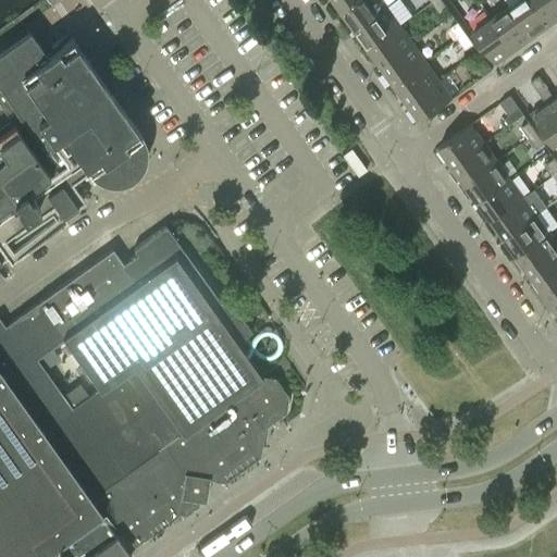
[(334,0),(342,11),(357,0),(334,0)]
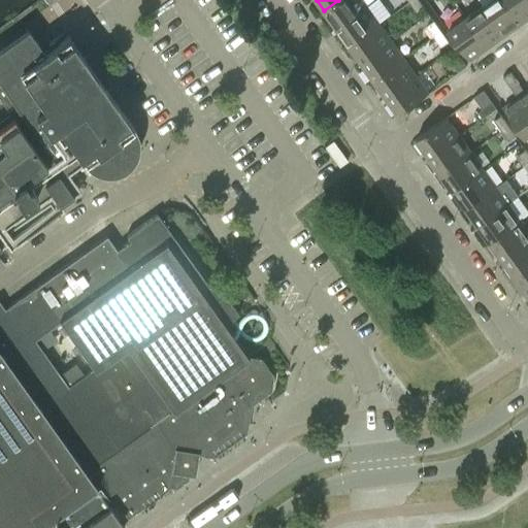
[(362,0),(338,0),(324,10),(336,27),(366,5),(362,0)]
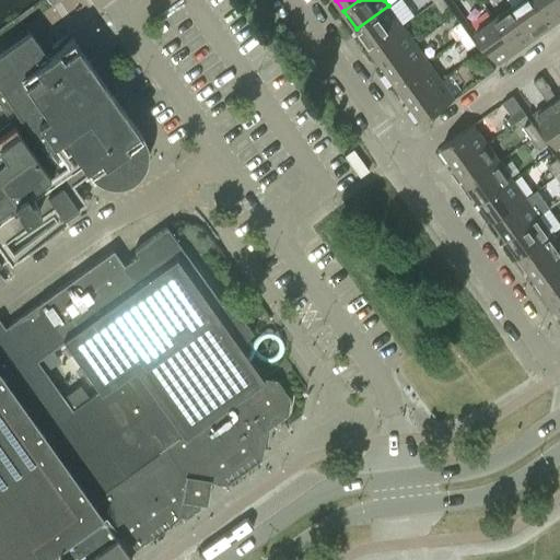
[(450,7),(444,0),(435,0),(433,2),(441,13),(450,7)]
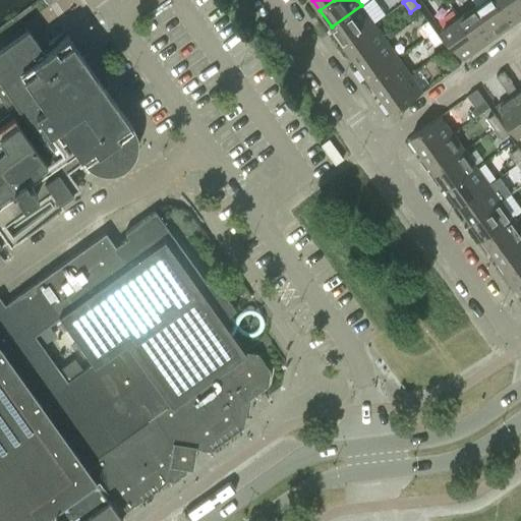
[(515,22),(498,0),(472,0),(476,5),(498,35),(515,22)]
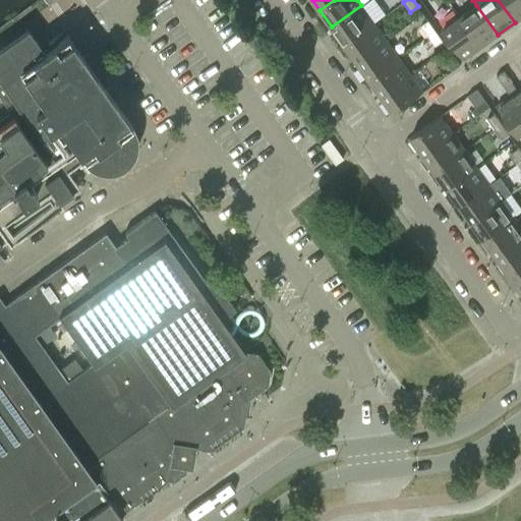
[(520,17),(520,0),(498,0),(515,22),(520,17)]
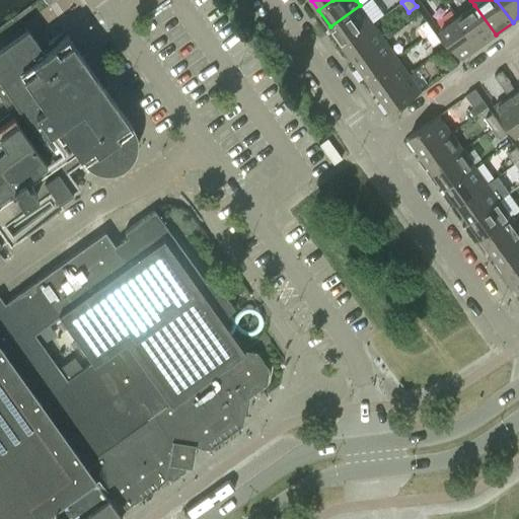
[(360,5),(330,26),(343,44),(372,22),(360,5)]
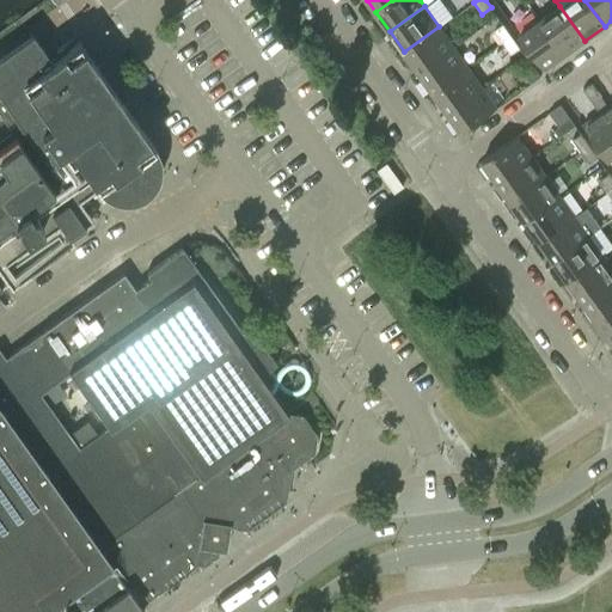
[(585,41),(560,6),(540,19),(565,55),(585,41)]
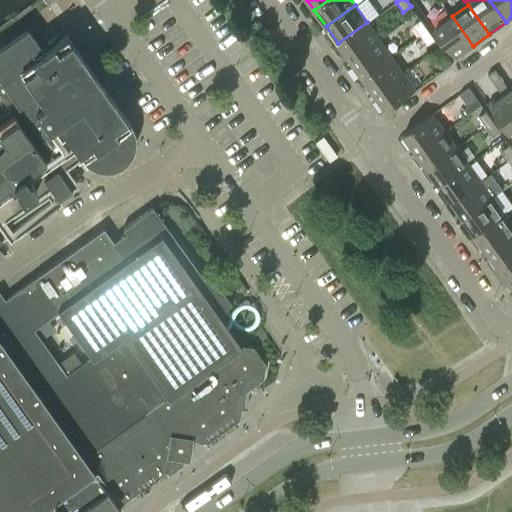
[(473,46),(452,16),(434,29),(455,58),(473,46)]
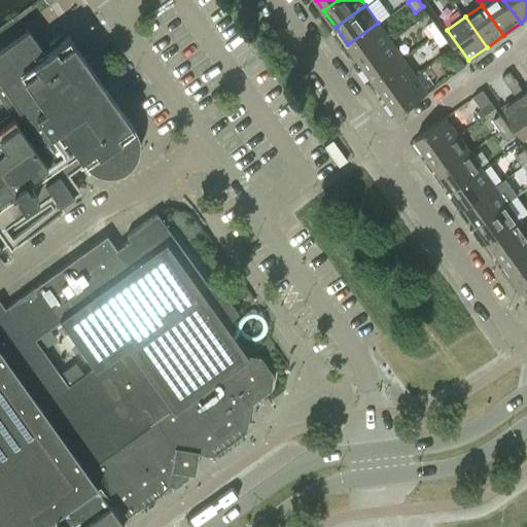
[(441,31),(433,21),(425,26),(432,36),(441,31)]
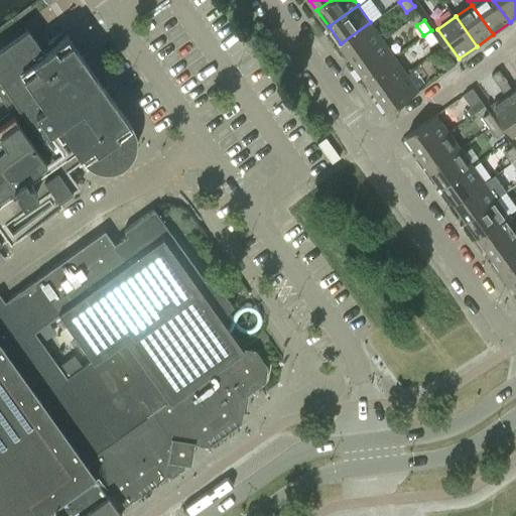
[(370,22),(341,43),(353,60),(382,39),(370,22)]
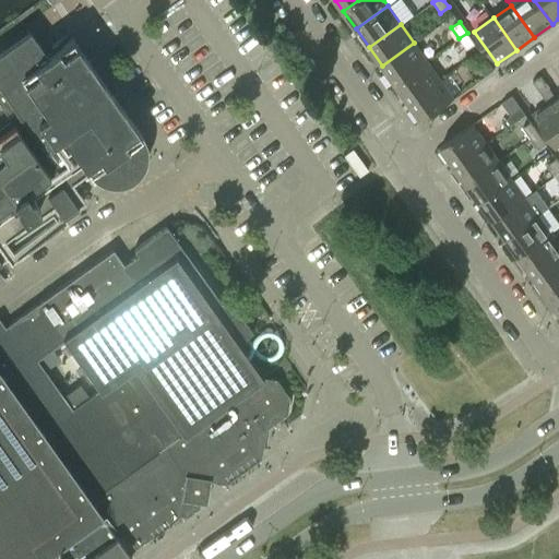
[(141,134),(98,76),(71,37),(46,55),(30,33),(28,31),(0,50),(0,88),(48,156),(57,151),(63,159),(74,152),(87,171),(92,176),(96,179),(100,182),(106,183),(111,185),(117,185),(122,183),(128,181),(132,179),(137,175),(140,171),(143,166),(145,161),(145,155),(146,150),(145,144),(143,140),(141,134)]
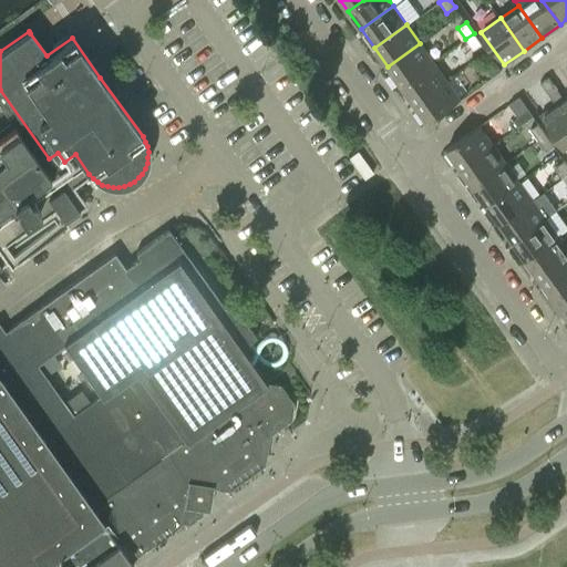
[(482,44),(474,33),(465,39),(473,50),(482,44)]
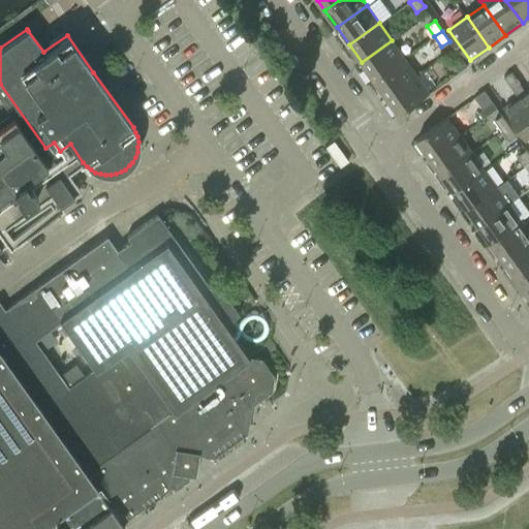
[(392,40),(362,62),(374,79),(404,58),(392,40)]
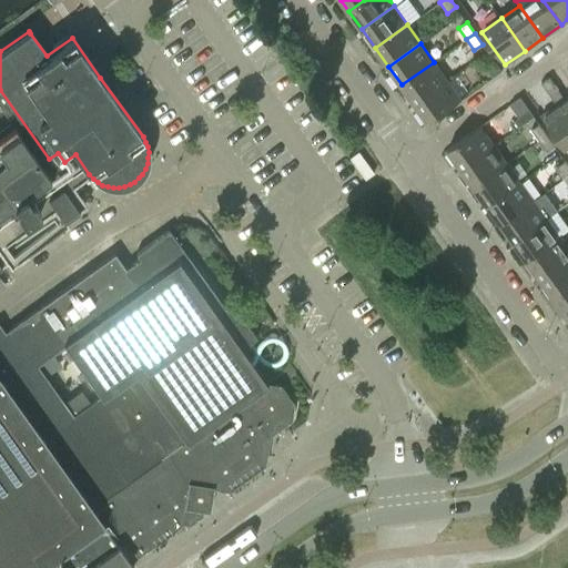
[(501,71),(494,60),(485,66),(493,77),(501,71)]
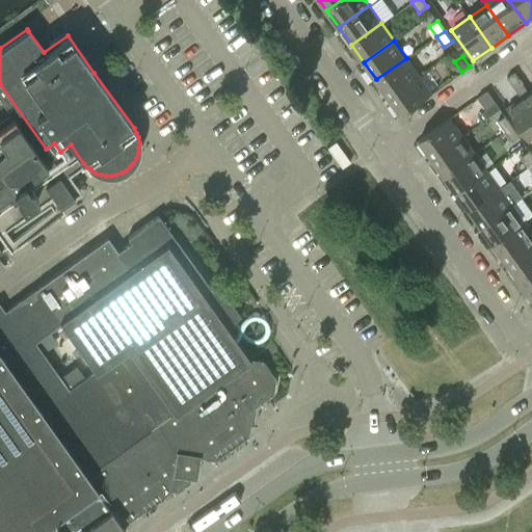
[(406,58),(376,79),(389,97),(419,75),(406,58)]
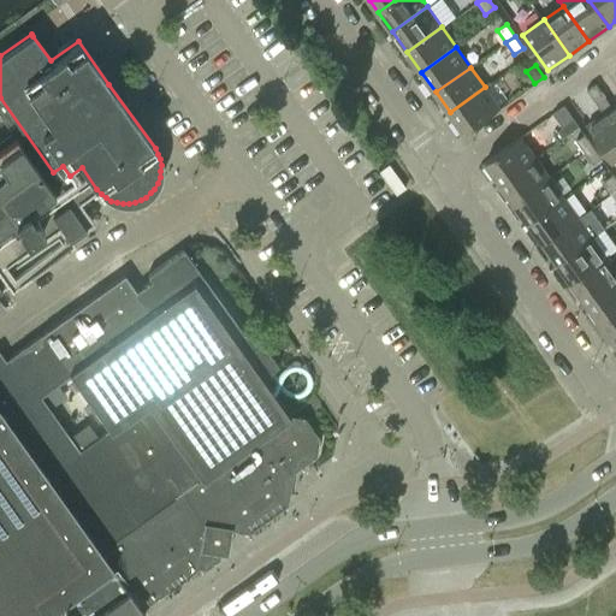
[(587,89),(596,101),(604,95),(596,83),(587,89)]
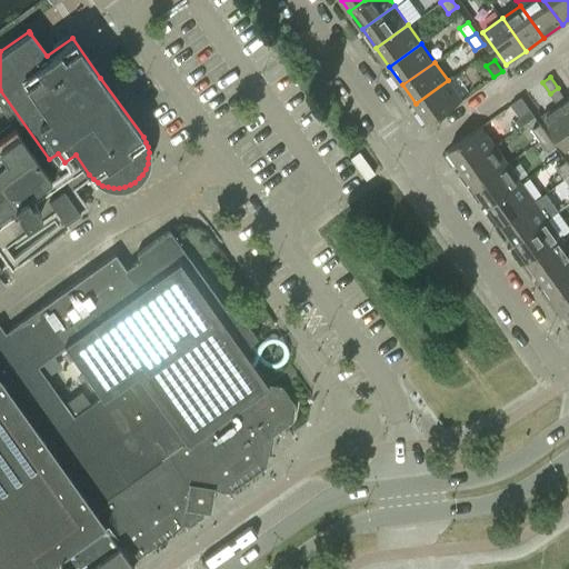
[(448,80),(416,103),(429,122),(462,100),(448,80)]
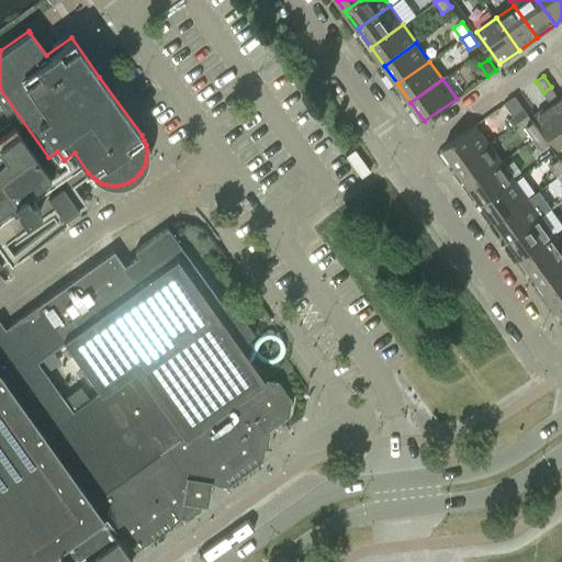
[(561,111),(554,100),(559,98),(551,87),(543,92),(550,103),(536,114),(561,150),(561,111)]
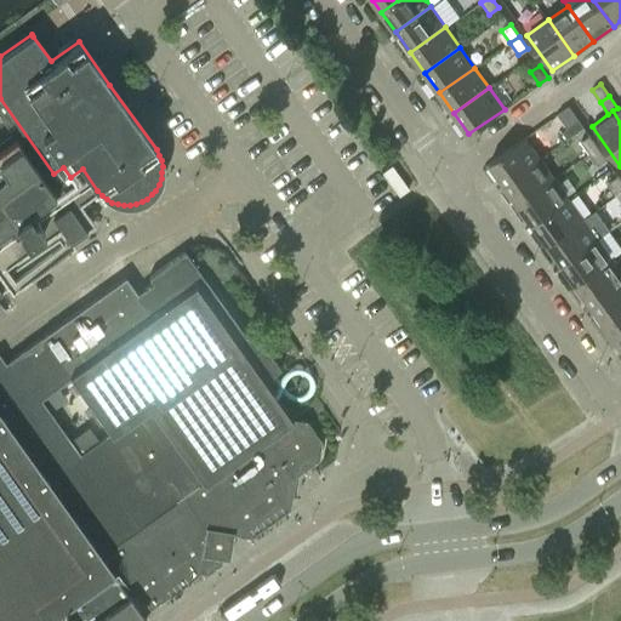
[(579,120),(569,106),(557,114),(568,129),(579,120)]
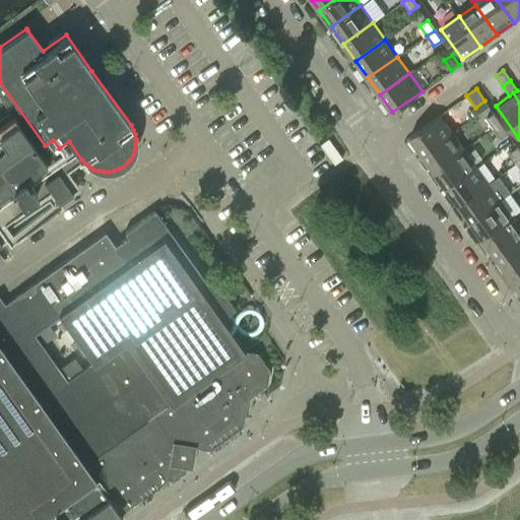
[(484,101),(475,108),(471,110),(475,116),(489,106),(484,101)]
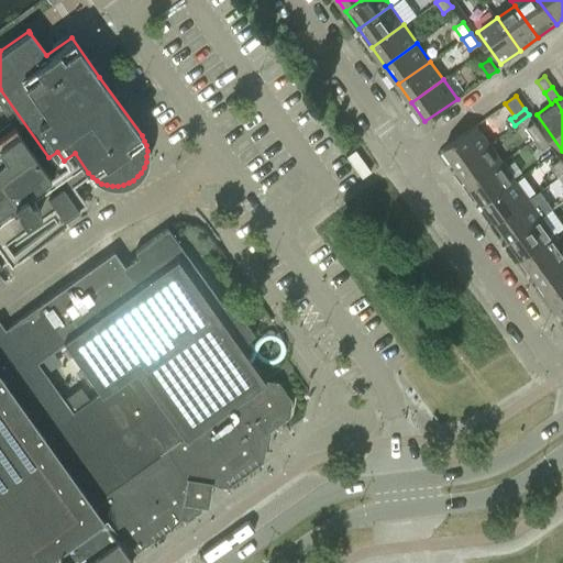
[(542,133),(534,122),(526,128),(533,139),(542,133)]
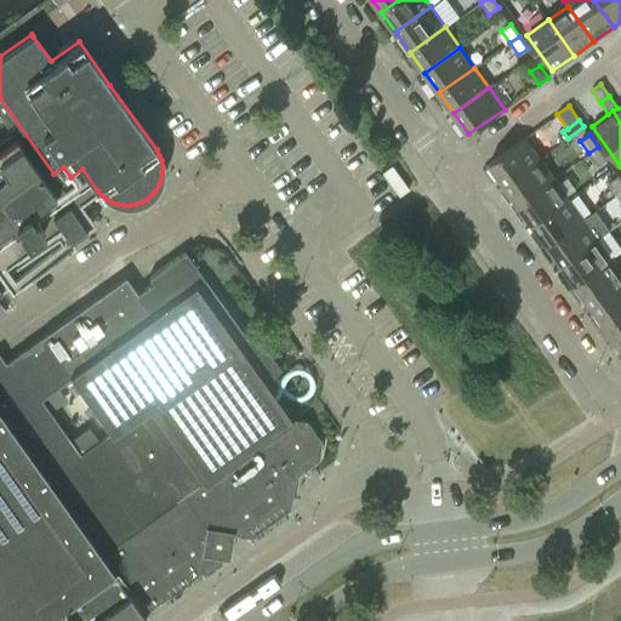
[(524,137),(489,163),(505,183),(540,158),(524,137)]
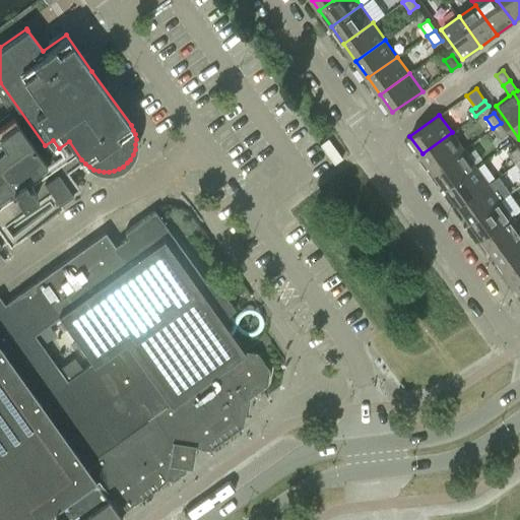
[(0,243),(46,210),(41,204),(46,201),(42,196),(39,198),(35,193),(46,185),(58,202),(71,193),(56,172),(48,178),(49,168),(15,120),(0,130),(0,243)]
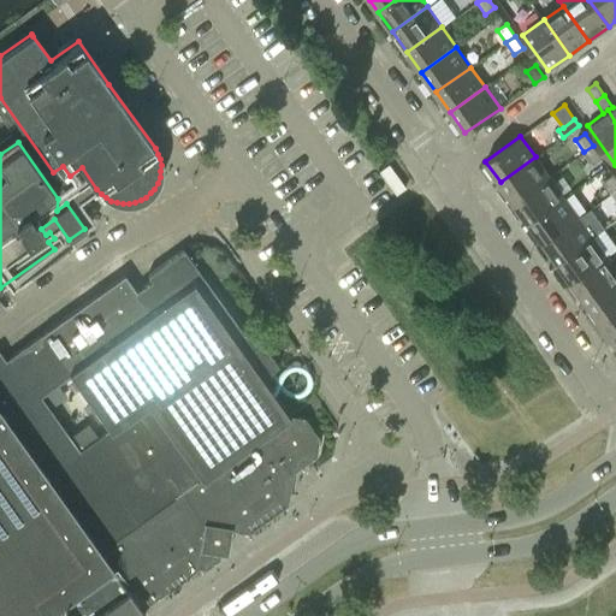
[(602,158),(593,146),(584,152),(593,164),(602,158)]
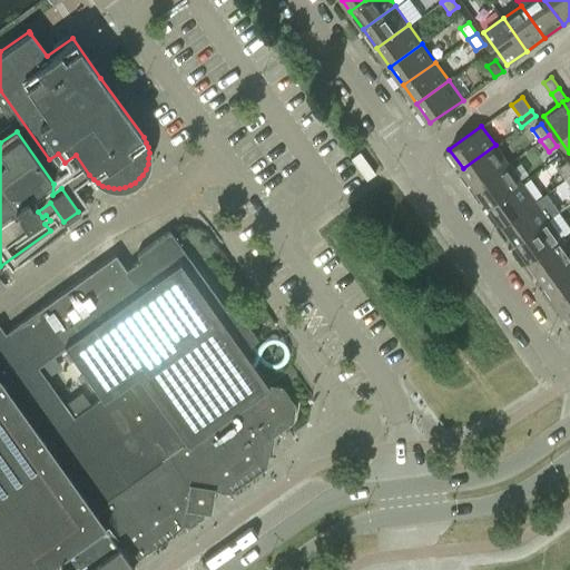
[(495,145),(463,168),(475,187),(509,164),(495,145)]
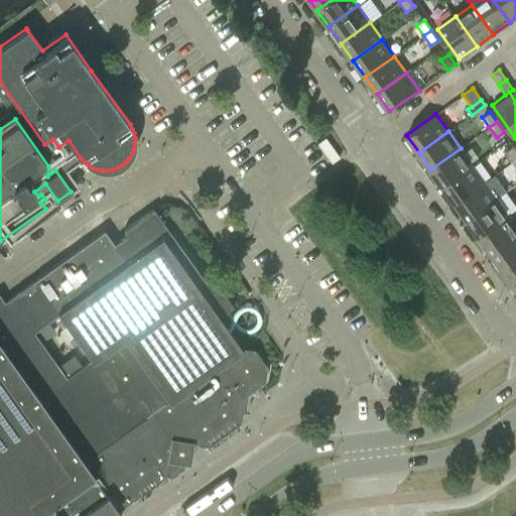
[(325,137),(316,143),(331,162),(333,161),(339,157),(339,156),(325,137)]
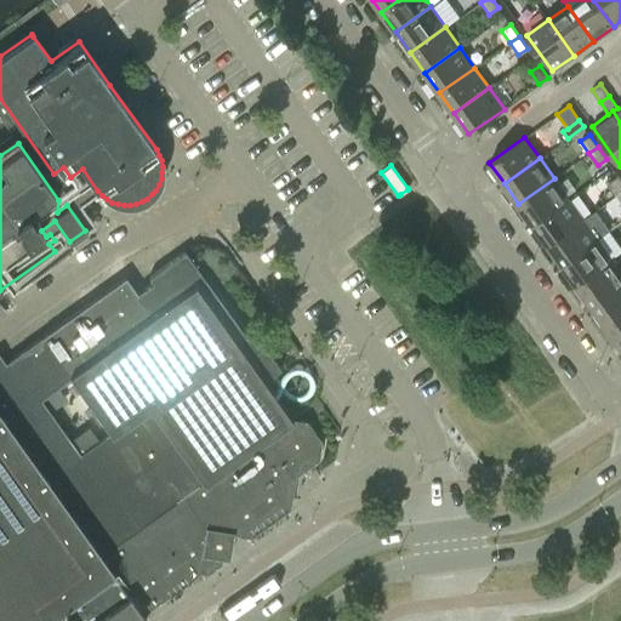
[(620,191),(620,178),(617,175),(609,182),(617,193),(620,191)]
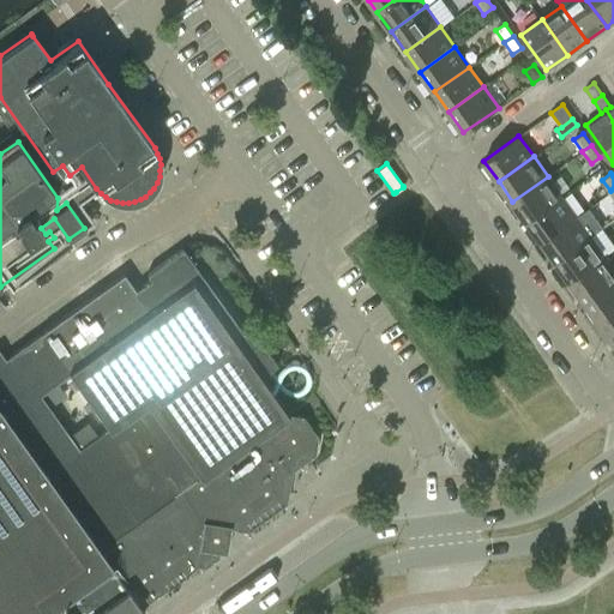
[(548,176),(512,202),(527,221),(561,196),(548,176)]
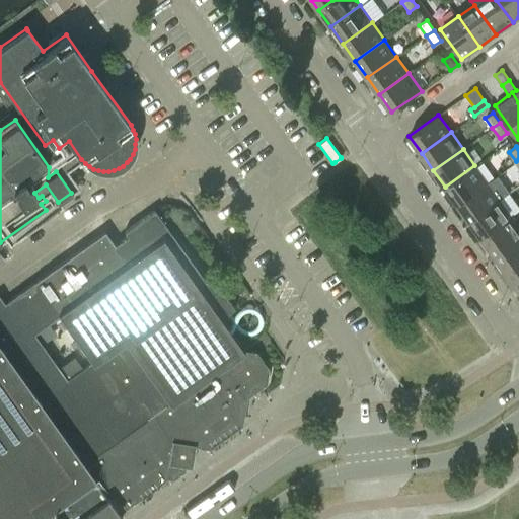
[(474,165),(445,187),(457,204),(487,182),(474,165)]
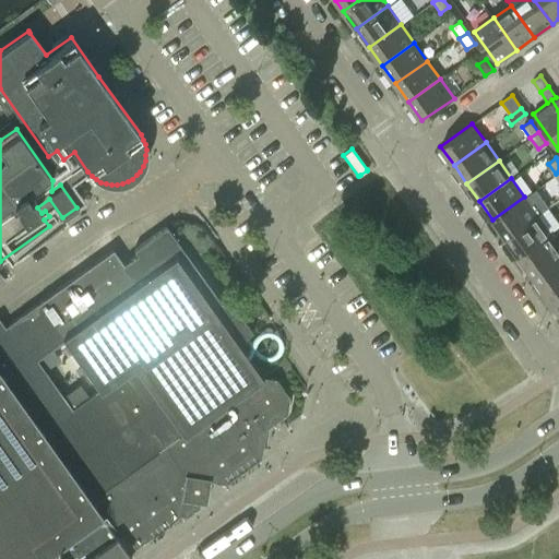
[(537,187),(530,193),(542,210),(549,204),(537,187)]
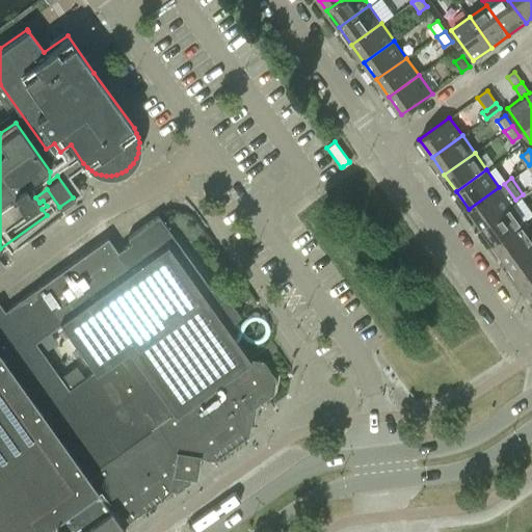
[(499,187),(469,209),(481,227),(511,205),(499,187)]
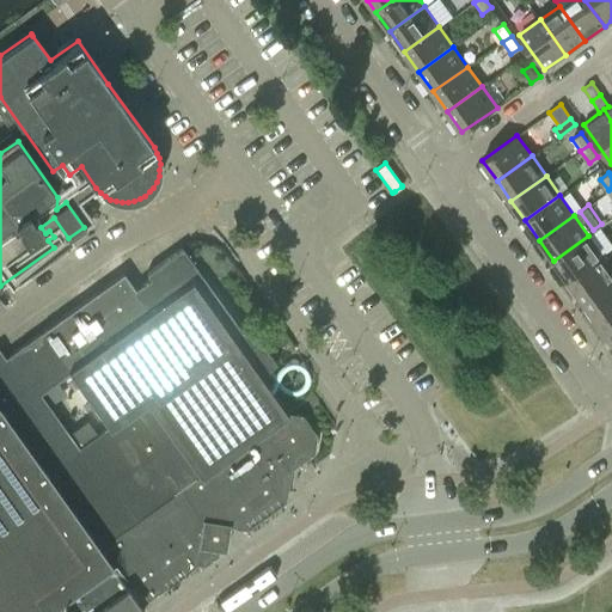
[(588,236),(554,261),(568,280),(603,255),(588,236)]
